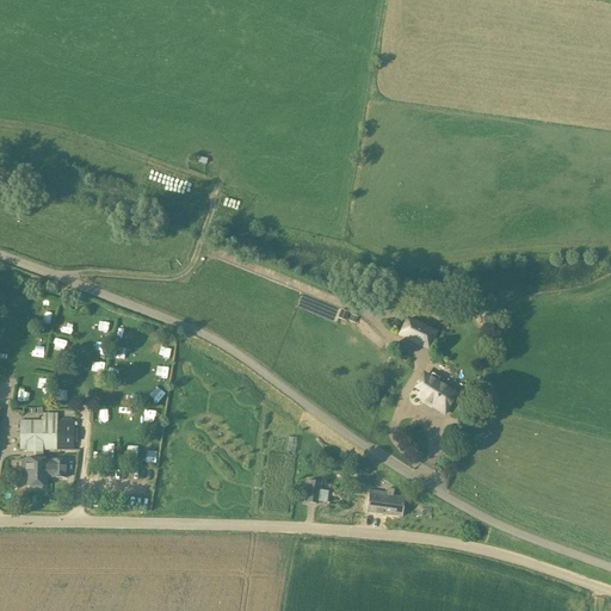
[(341,312),(338,319),(346,321),(349,314),(341,312)]
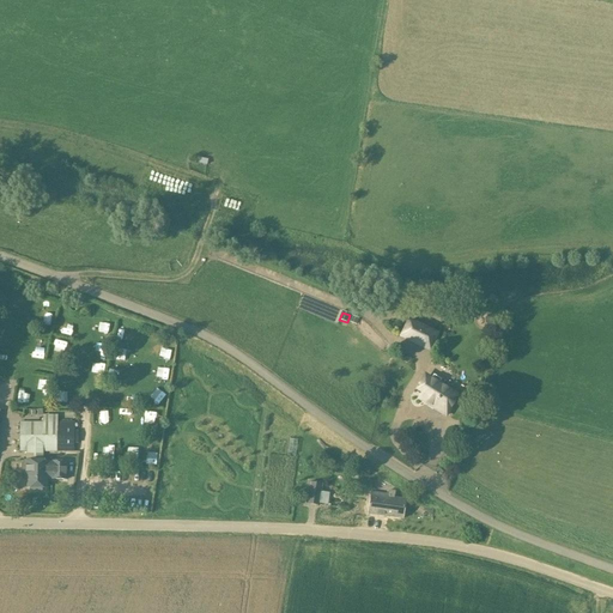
[(410,321),(406,328),(412,332),(408,339),(430,350),(437,334),(410,321)]
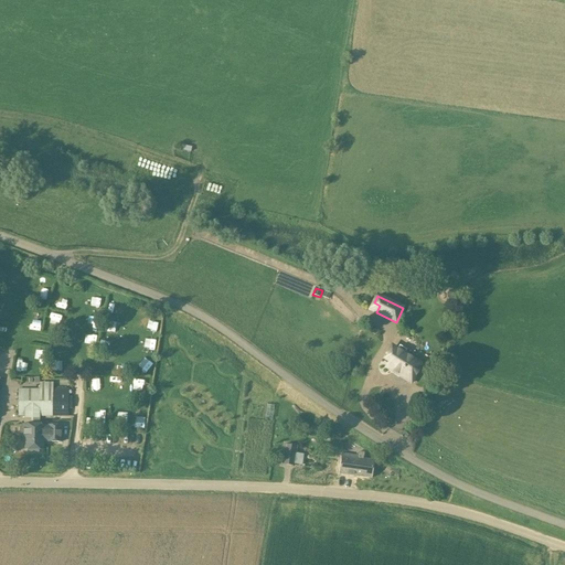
[(100,309),(102,299),(91,299),(91,309),(100,309)]
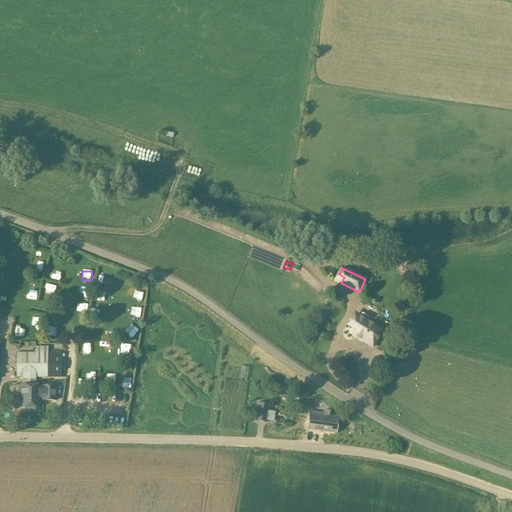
[(98,284),(107,285),(108,275),(100,274),(98,284)]
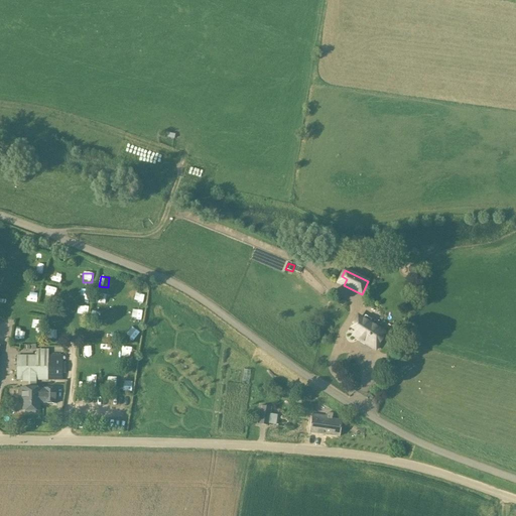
[(126,310),(125,318),(138,319),(139,312),(126,310)]
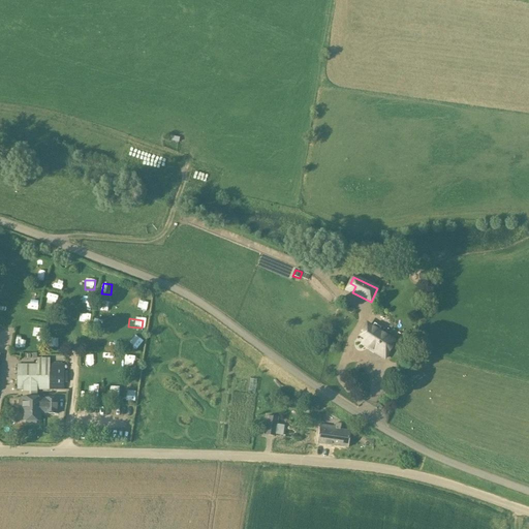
[(381,328),(374,323),(372,327),(368,323),(361,336),(366,340),(365,342),(366,346),(375,351),(376,349),(386,356),(396,341),(379,331),(381,328)]
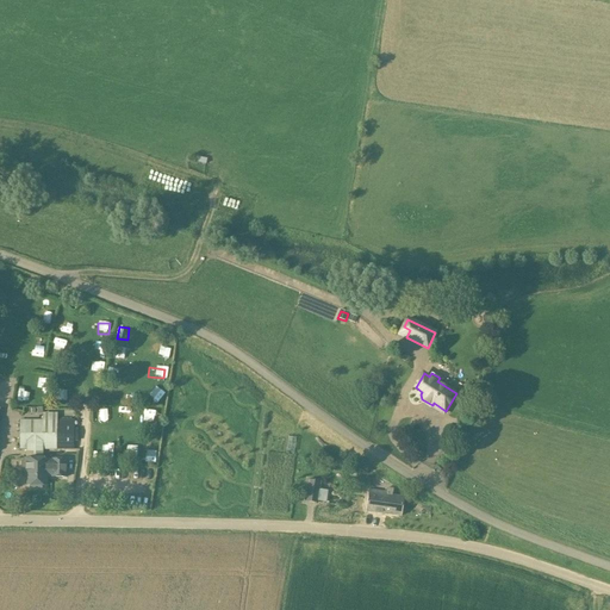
[(143,417),(155,419),(156,409),(145,406),(143,417)]
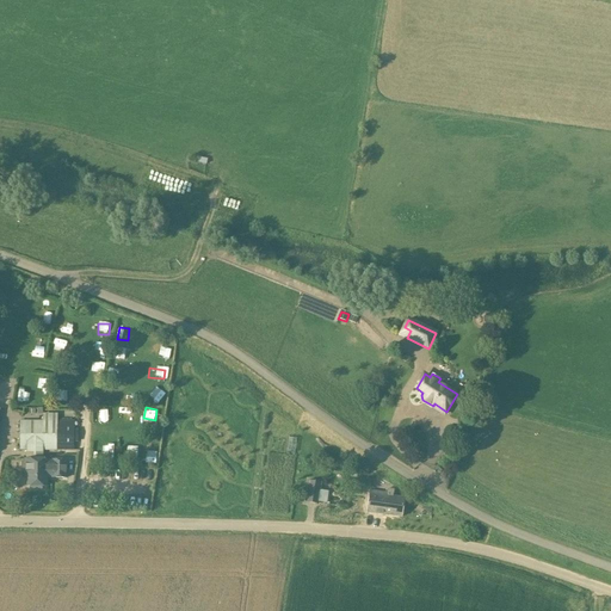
[(57,421),(57,414),(43,414),(42,421),(20,420),(20,451),(26,451),(26,461),(25,461),(24,463),(22,463),(22,476),(24,476),(24,479),(28,479),(28,488),(31,488),(31,491),(43,491),(43,488),(47,488),(47,479),(67,479),(67,461),(43,461),(43,451),(73,451),(73,421),(57,421)]
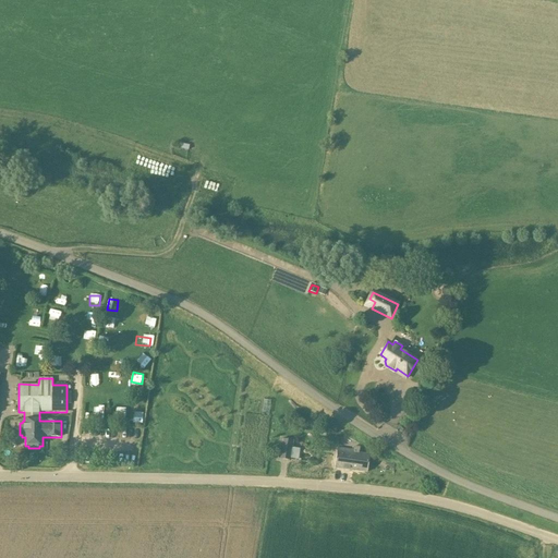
[(271,401),(265,400),(263,413),(269,414),(271,401)]
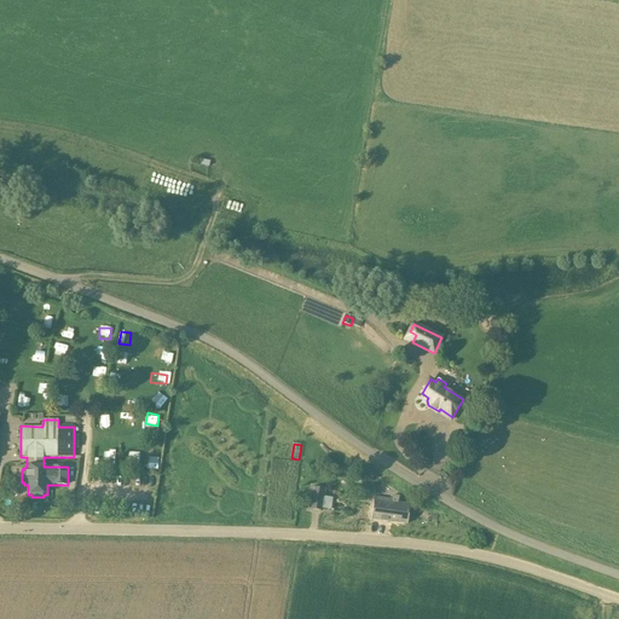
[(322,512),(325,490),(313,487),(310,509),(322,512)]
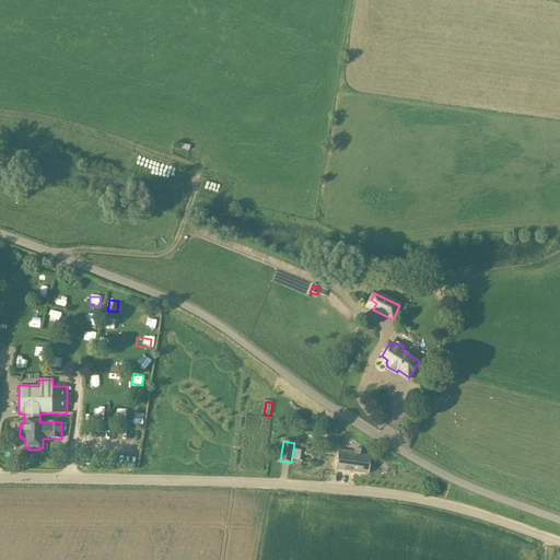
[(360,456),(360,450),(356,448),(356,453),(339,451),(336,470),(369,475),(371,457),(360,456)]
